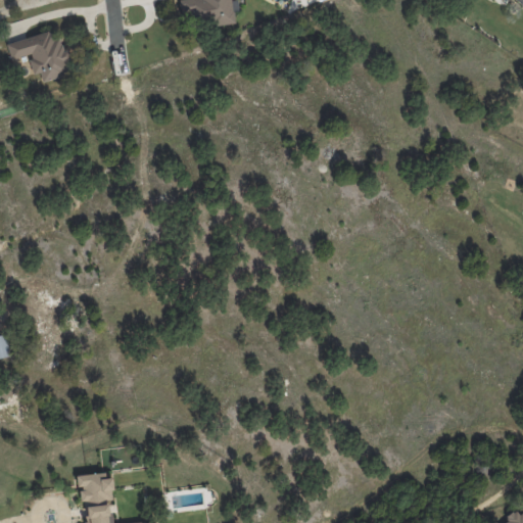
[(233,20),(230,0),(178,0),(182,27),(233,20)]
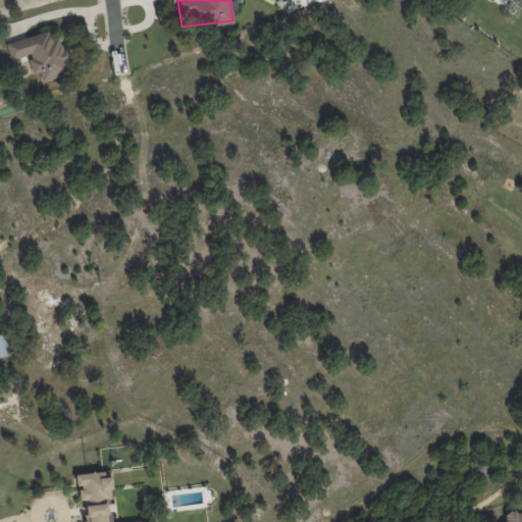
[(5,43),(10,59),(27,55),(32,74),(39,72),(41,82),(69,73),(60,37),(50,40),(48,32),(5,43)]
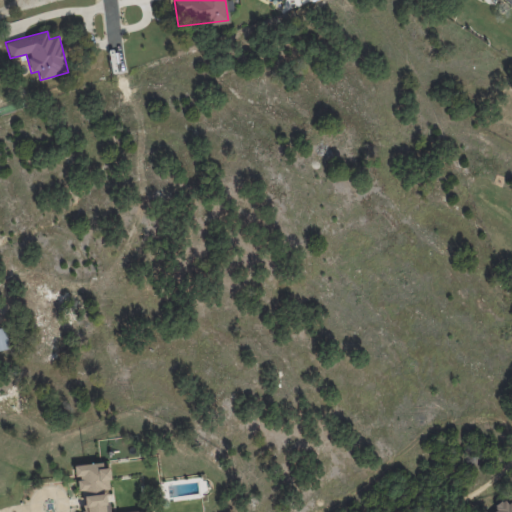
[(0,328),(0,350),(8,348),(3,328),(0,328)]
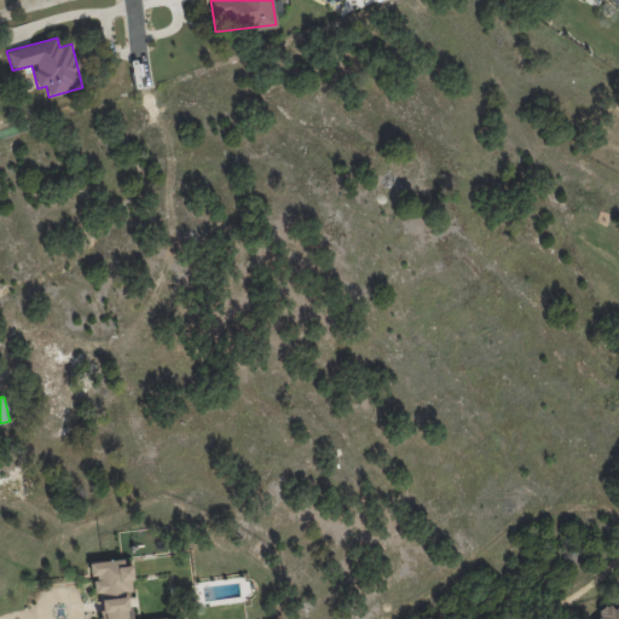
[(184,618),(185,618),(179,618),(129,618),(128,593),(132,593),(131,561),(88,562),(90,576),(96,576),(97,618),(184,618)]
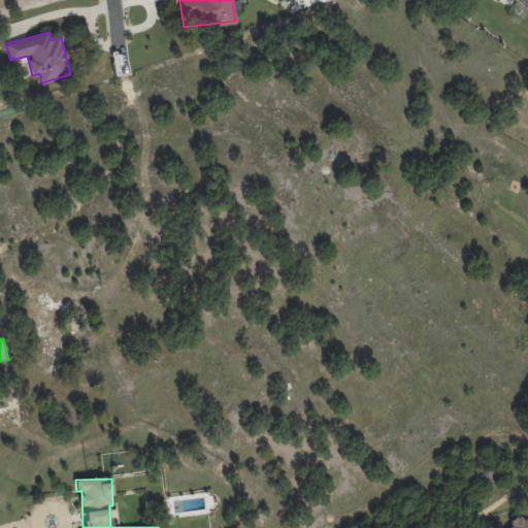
[(527,527),(527,521),(521,513),(508,522),(512,526),(507,527),(527,527)]
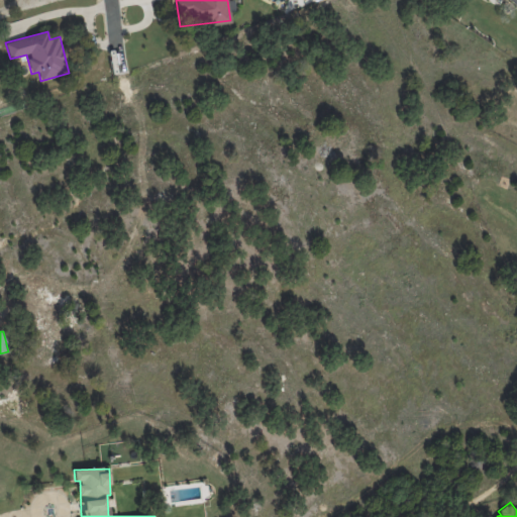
All buildings are outlined.
